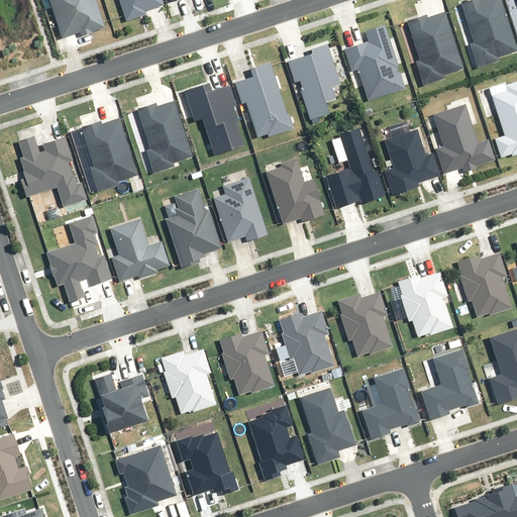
[(45,0),(58,38),(77,32),(78,36),(103,28),(94,0),(45,0)]
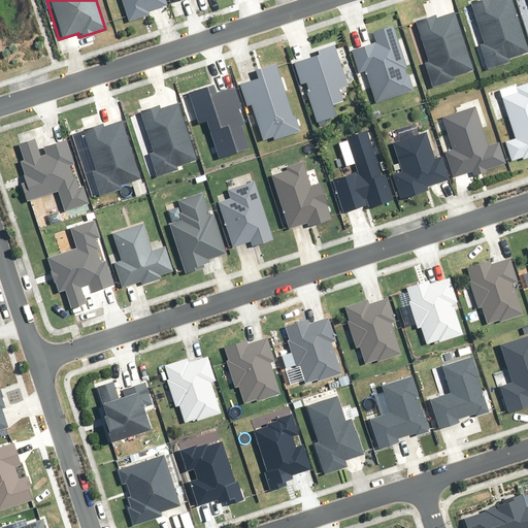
[(113,0),(122,26),(170,11),(166,0),(113,0)]
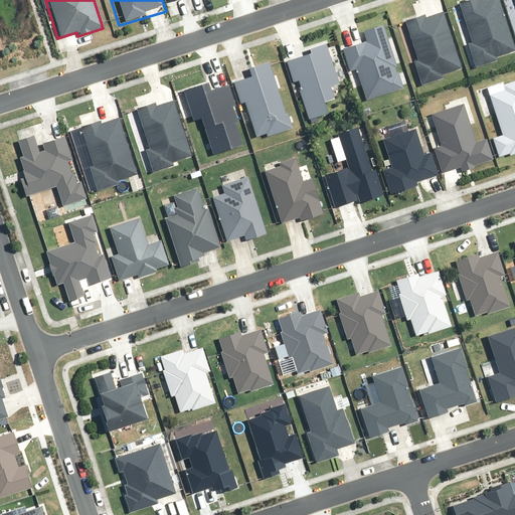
[(476,0),(468,0),(458,3),(470,42),(465,43),(473,66),(494,59),(493,56),(512,50),(496,0),(479,0),(476,1),(476,0)]
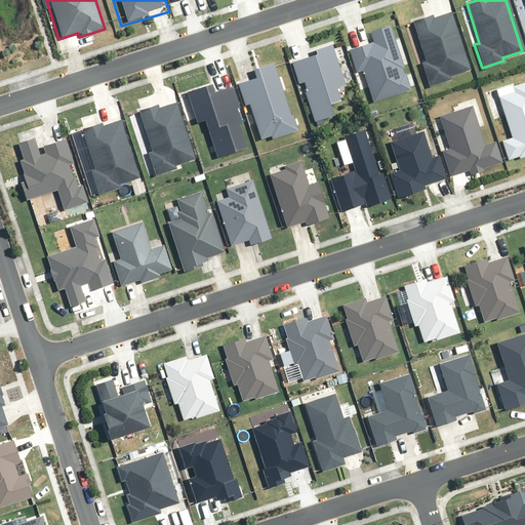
[(427,14),(410,19),(423,62),(419,63),(427,86),(449,79),(447,75),(467,69),(448,13),(429,19),(427,14)]
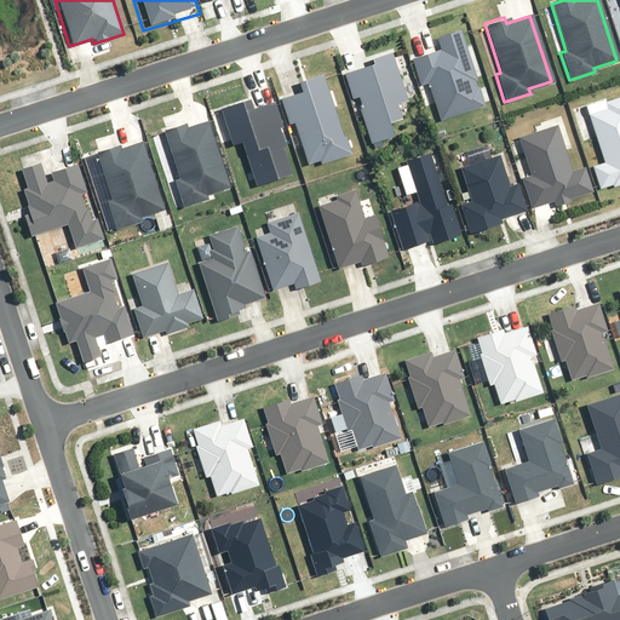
[(486,87),(477,91),(472,76),(481,74),(472,46),(464,50),(457,29),(437,36),(442,49),(411,59),(426,105),(432,103),(438,120),(482,105),(481,103),(489,99),(486,87)]
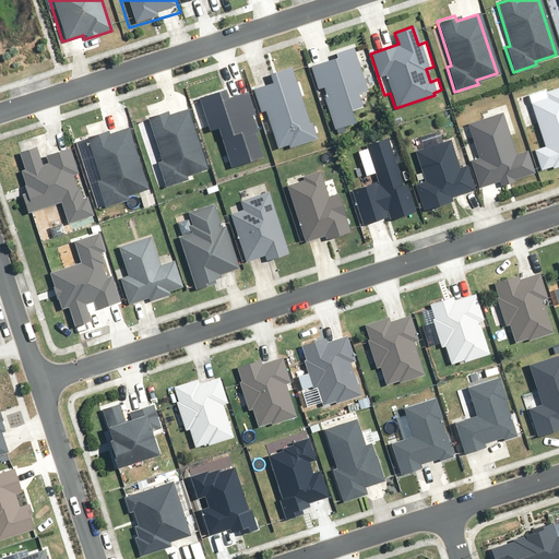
[(375,85),(363,49),(354,52),(352,46),(331,52),(333,58),(309,66),(331,130),(355,121),(351,108),(369,102),(367,87),(375,85)]
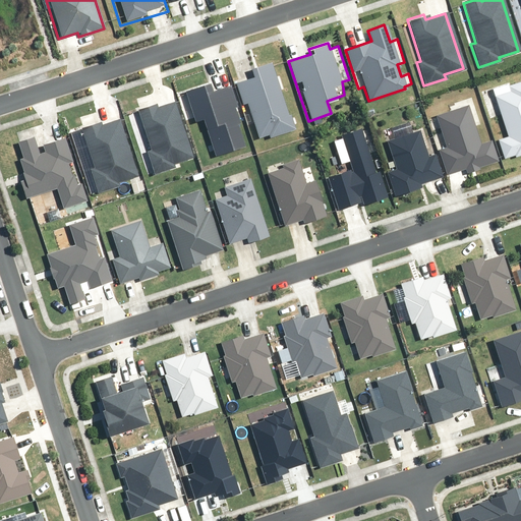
[(292,130),(270,62),(249,69),(252,78),(234,83),(247,124),(251,122),(256,137),(266,134),(268,137),(292,130)]
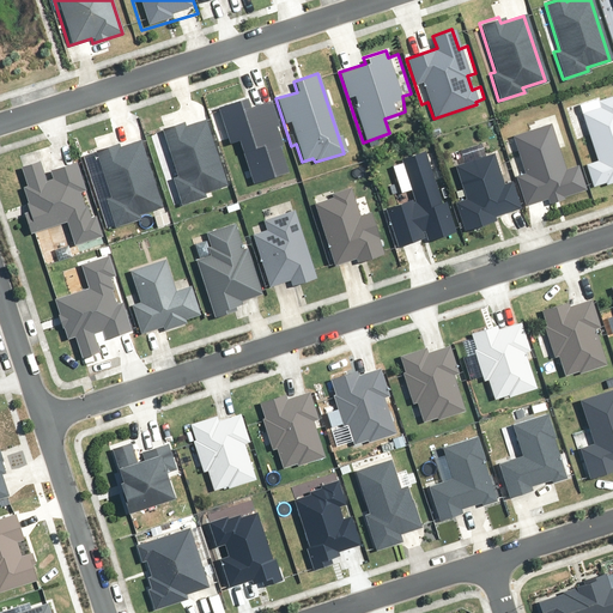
[(612,95),(576,107),(592,157),(580,161),(589,192),(590,194),(612,186),(612,95)]
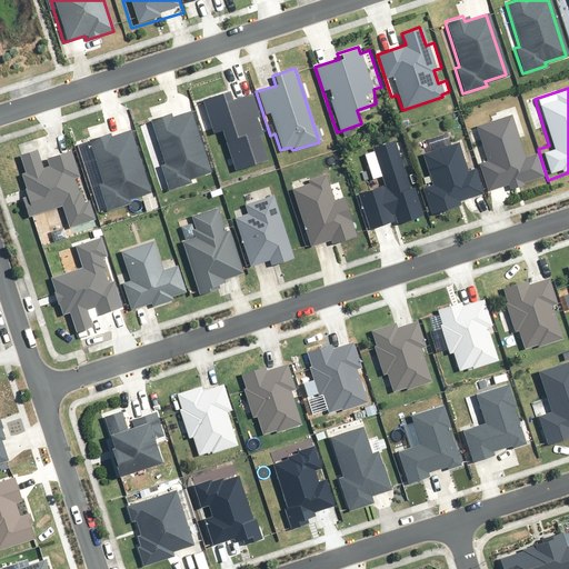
[(200,99),(202,105),(197,106),(205,131),(210,129),(211,132),(220,129),(232,171),(267,160),(255,121),(262,118),(255,93),(230,101),(227,91),(200,99)]
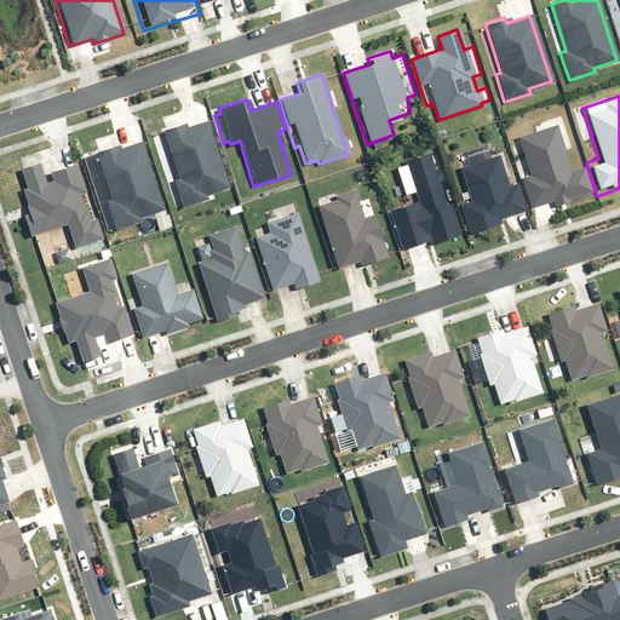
[(205,118),(156,132),(181,207),(210,199),(207,193),(227,187),(205,118)]
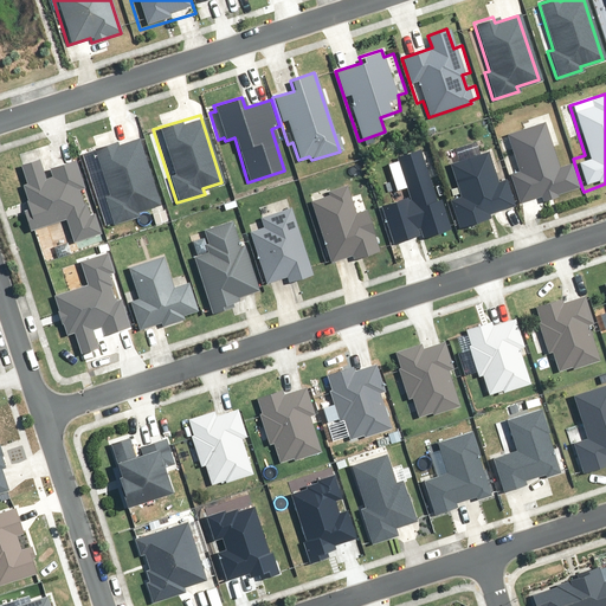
[(543,122),(501,135),(510,169),(504,171),(515,208),(533,202),(534,206),(580,192),(571,160),(556,165),(543,122)]
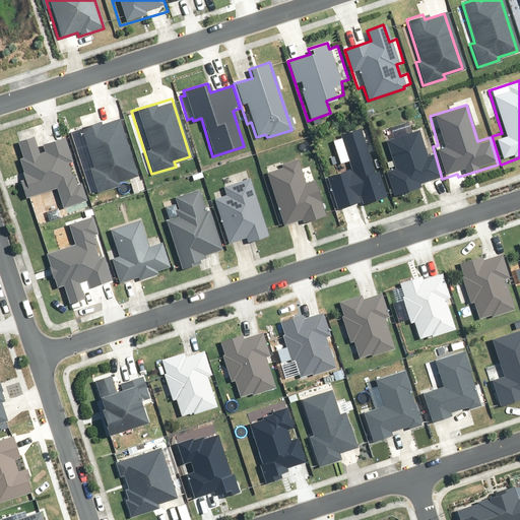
[(138,178),(119,116),(77,129),(89,169),(83,171),(90,193),(138,178)]
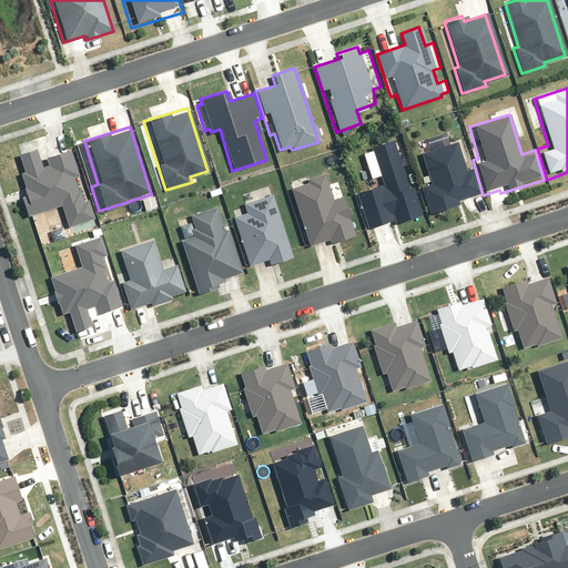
[(483,195),(473,160),(469,161),(463,138),(415,152),(424,182),(414,185),(425,219),(462,206),(460,202),(483,195)]
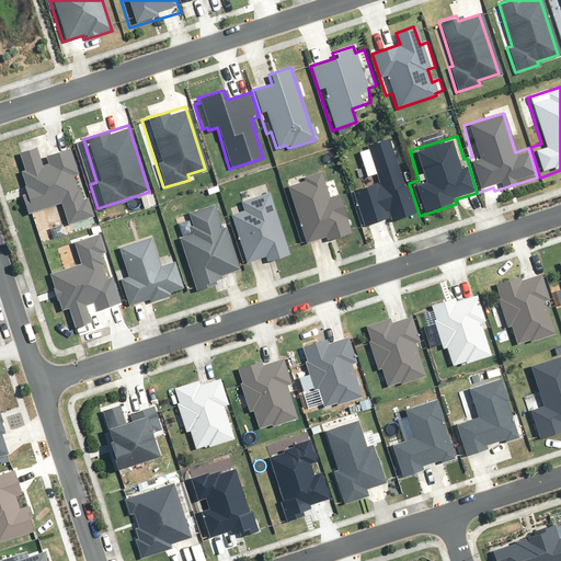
[(415,215),(391,137),(364,145),(376,183),(362,187),(371,221),(387,217),(389,222),(415,215)]
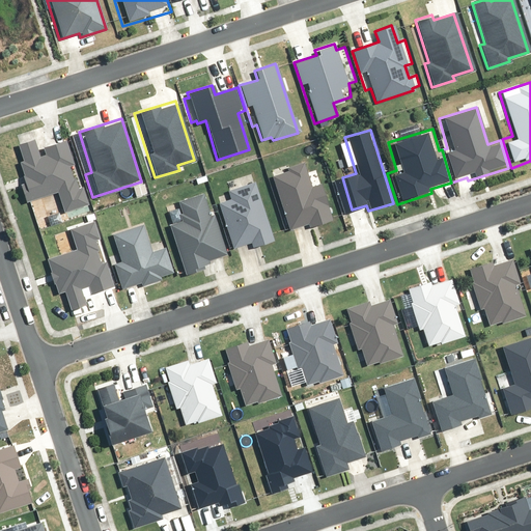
[(24,187),(28,200),(60,190),(65,210),(84,203),(65,142),(46,148),(48,158),(38,161),(33,143),(22,146),(27,162),(23,163),(29,185),(24,187)]
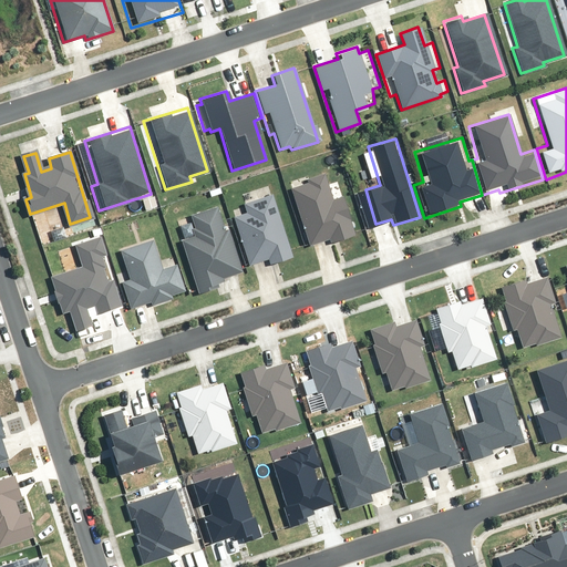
[(353,235),(342,196),(330,199),(323,175),(306,181),(307,184),(290,189),(307,245),(327,239),(328,243),(353,235)]
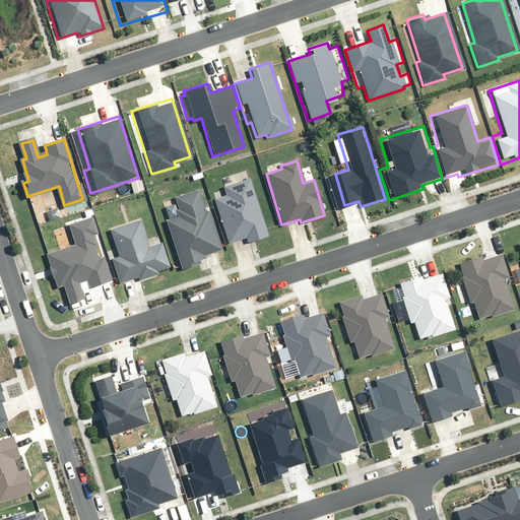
[(266,235),(248,180),(222,188),(224,196),(213,199),(228,244),(243,239),(244,242),(266,235)]
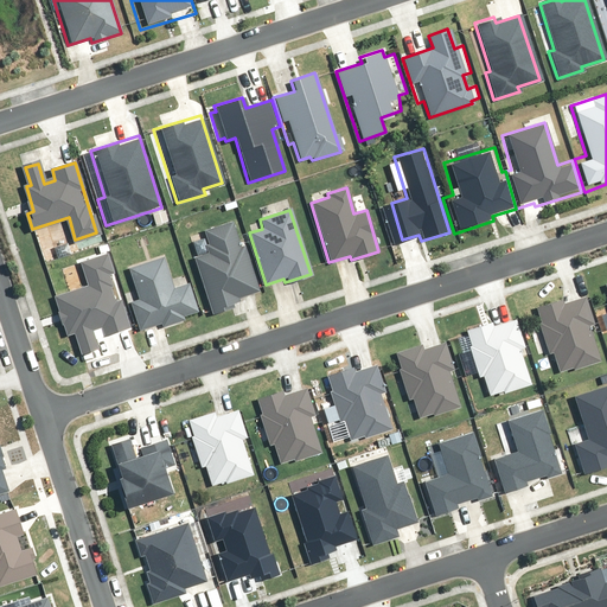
[(68,333),(77,330),(84,351),(97,347),(90,328),(104,324),(107,331),(128,324),(121,301),(114,304),(107,285),(109,283),(106,273),(113,270),(108,255),(83,263),(90,286),(58,298),(63,313),(68,312),(69,318),(63,319),(68,333)]
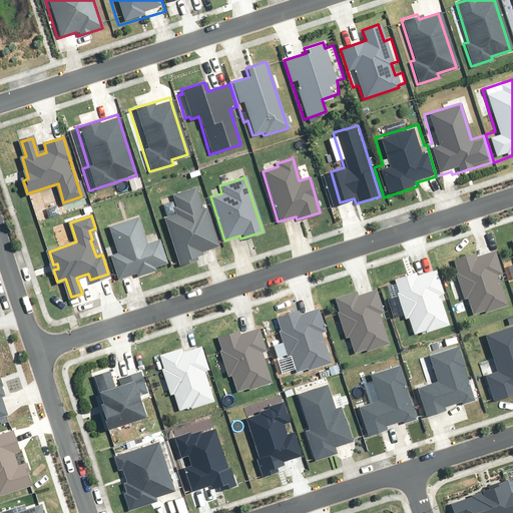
[(465,298),(470,314),(484,310),(484,312),(506,305),(498,279),(501,278),(493,251),(477,257),(475,252),(451,260),(456,275),(454,275),(461,299),(465,298)]
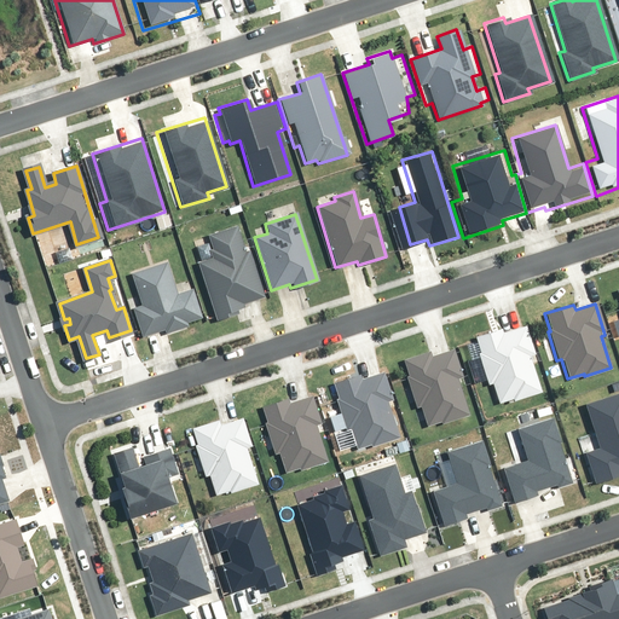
[(491,382),(497,403),(512,399),(512,400),(538,392),(528,359),(533,358),(525,329),(504,335),(503,327),(473,336),(479,353),(476,354),(486,385),(491,382)]
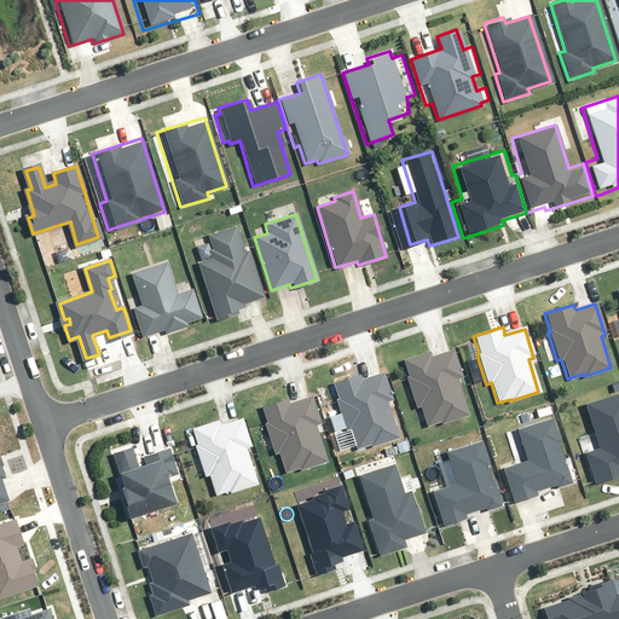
[(418,405),(424,426),(439,421),(440,422),(467,415),(457,382),(462,381),(453,351),(433,357),(431,350),(401,358),(406,376),(405,376),(414,406),(418,405)]
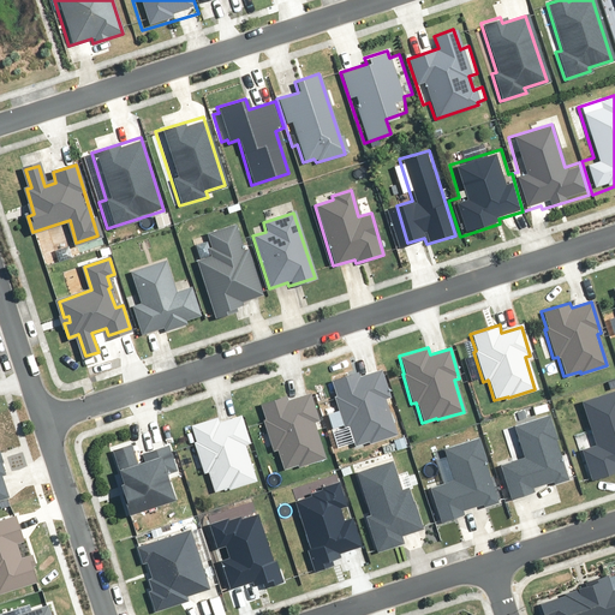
[(345,425),(351,445),(368,440),(368,441),(394,434),(384,402),(388,401),(378,370),(359,376),(358,370),(329,380),(334,396),(332,398),(341,427),(345,425)]
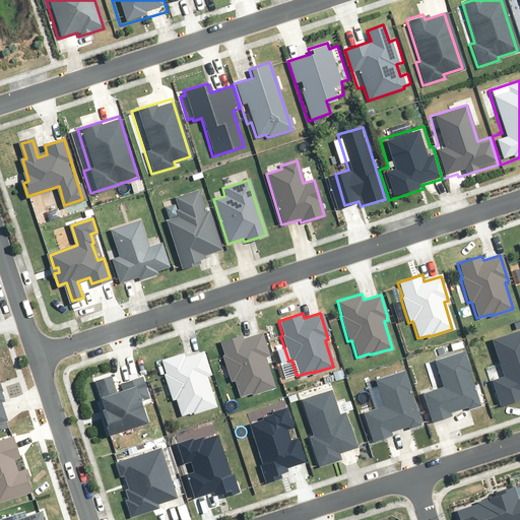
[(233,380),(237,396),(251,392),(251,394),(273,387),(265,361),(268,360),(261,333),(244,338),(243,334),(218,341),(222,356),(221,356),(229,381),(233,380)]
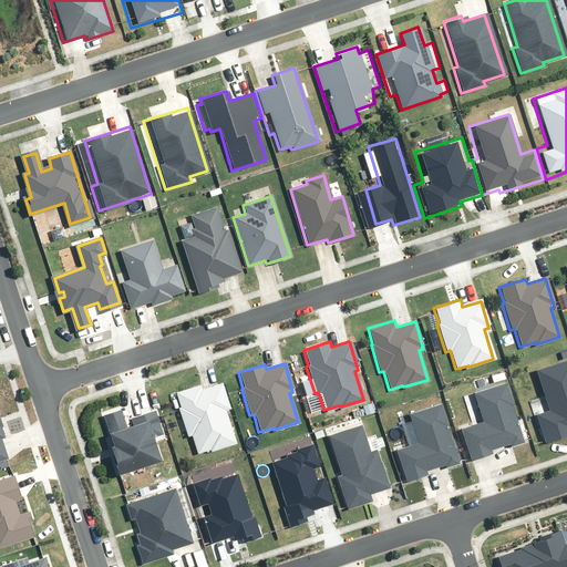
[(189,435),(194,453),(209,449),(209,450),(234,443),(225,414),(228,413),(220,384),(202,390),(200,384),(174,393),(178,409),(176,410),(185,436),(189,435)]
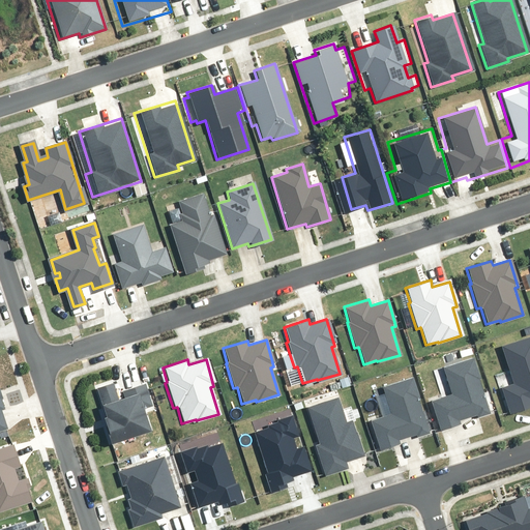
[(100,414),(96,415),(106,444),(145,432),(138,410),(150,406),(143,383),(121,390),(123,393),(114,396),(110,382),(95,386),(100,404),(97,405),(100,414)]
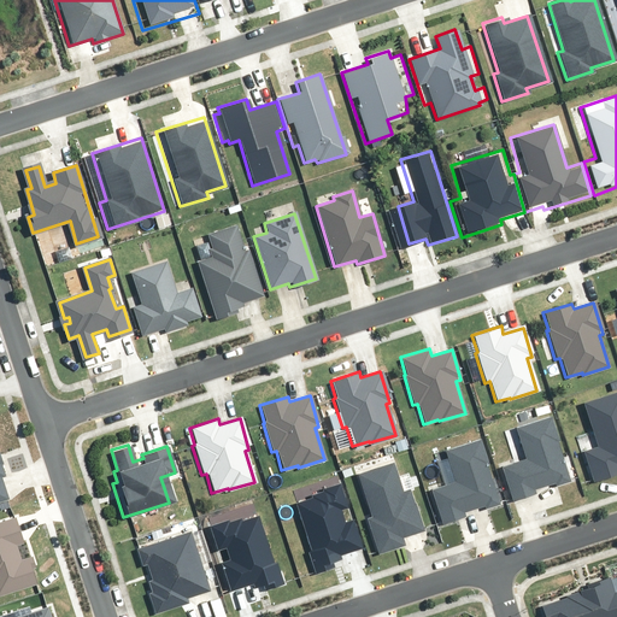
[(0,592),(37,581),(33,565),(36,564),(33,553),(23,556),(18,541),(25,539),(17,513),(0,518),(0,592)]
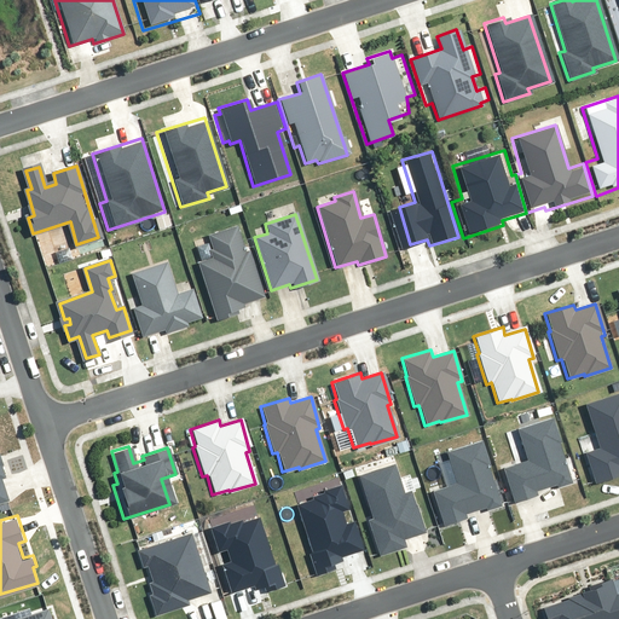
[(577,596),(537,609),(539,618),(618,618),(618,593),(612,595),(607,580),(574,591),(577,596)]
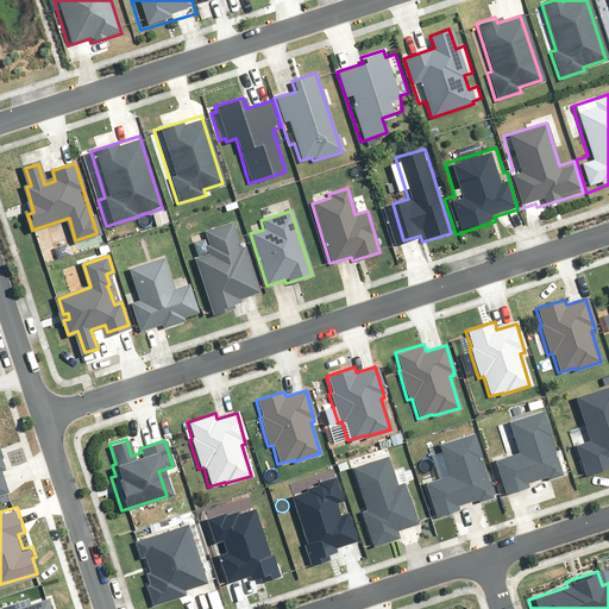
[(49,608),(45,598),(11,608),(49,608)]
